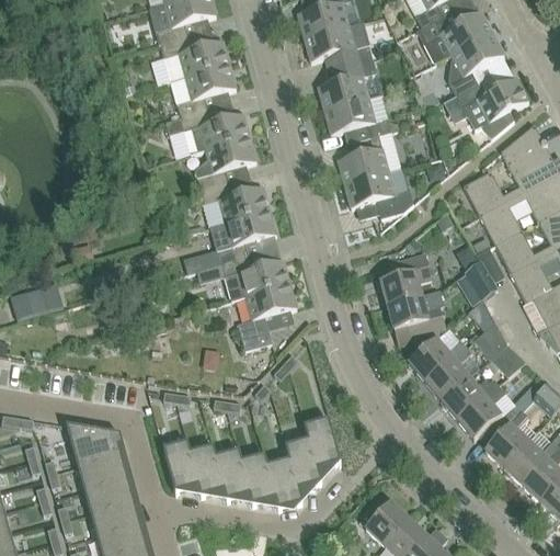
[(150,8),(160,44),(187,37),(184,24),(206,19),(216,15),(212,0),(178,0),(166,3),(150,8)]
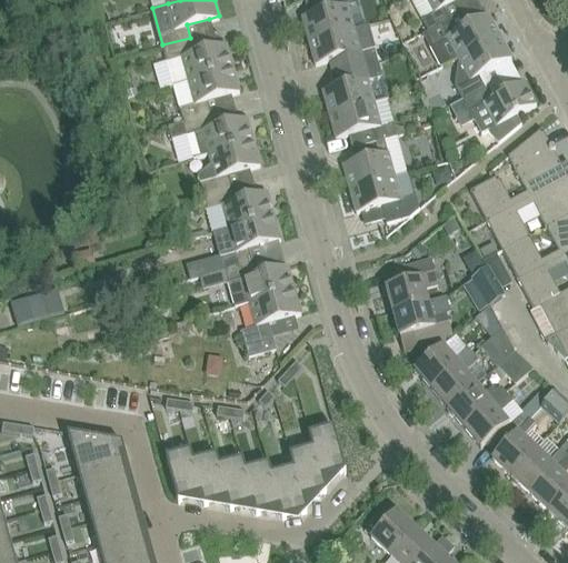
[(332,1),(334,6),(301,14),(308,38),(354,26),(347,1),(351,0),(327,0),(328,2),(332,1)]
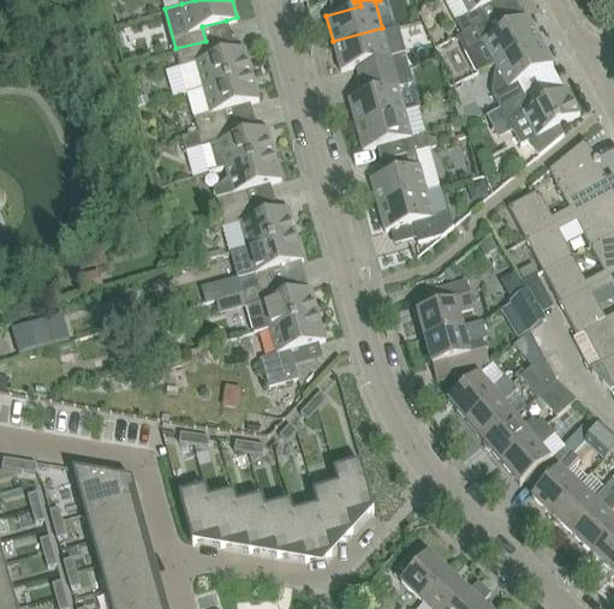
[(463,30),(476,23),(484,18),(478,6),(488,0),(463,0),(468,9),(454,16),(463,30)]
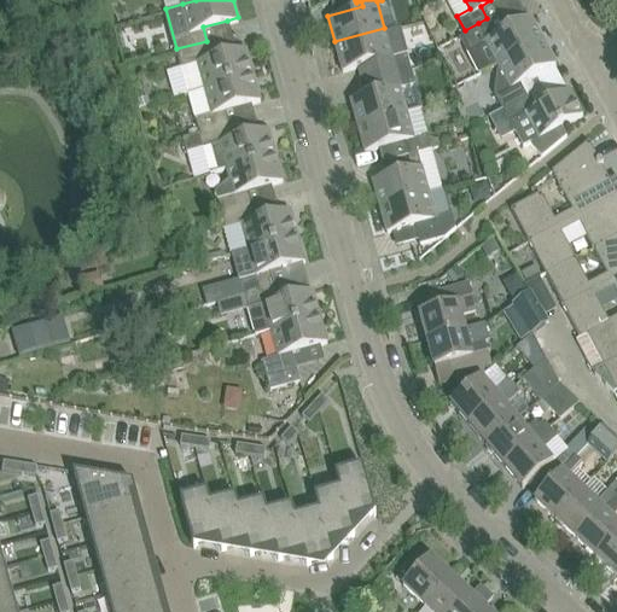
[(465,30),(459,33),(478,69),(498,59),(498,60),(542,36),(530,12),(524,16),(494,31),(487,18),(478,23),(465,30)]
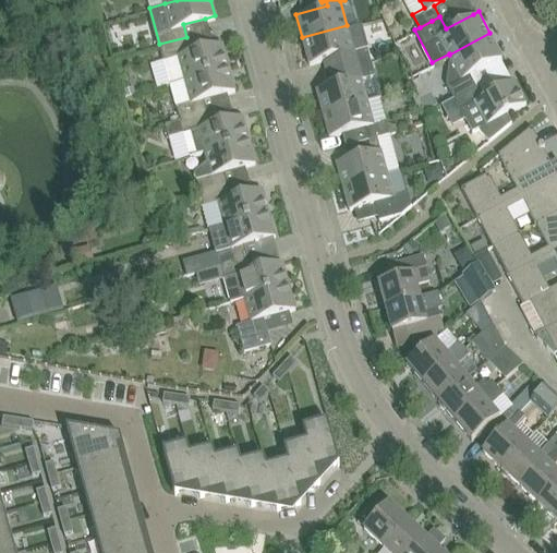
[(347,25),(302,37),(309,61),(322,58),(326,70),(371,58),(366,46),(366,45),(367,45),(361,22),(347,25)]
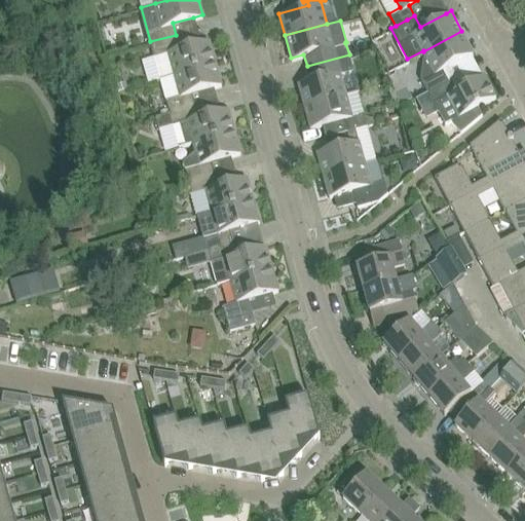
[(420,53),(418,73),(421,78),(427,89),(448,78),(442,68),(469,53),(473,51),(461,31),(423,51),(423,52),(420,53)]
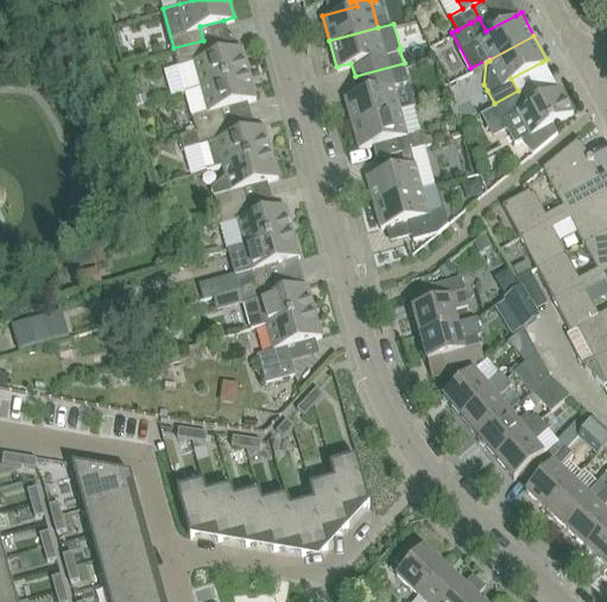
[(177,62),(184,88),(201,83),(248,70),(241,44),(207,54),(203,40),(174,48),(177,62)]
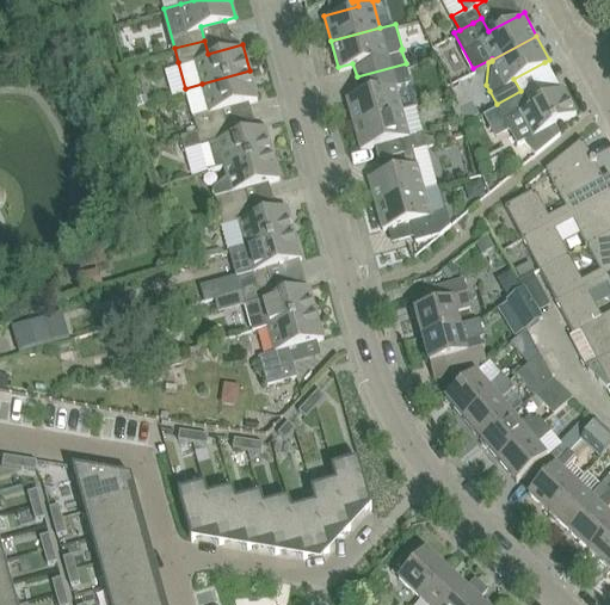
[(346,96),(353,121),(401,107),(394,82),(410,79),(406,63),(357,76),(361,91),(346,96)]
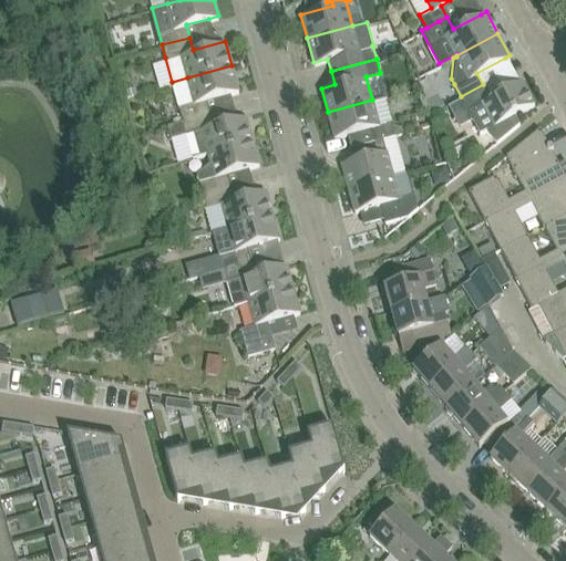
[(232,65),(187,78),(172,82),(178,105),(182,118),(209,111),(206,99),(238,90),(232,65)]
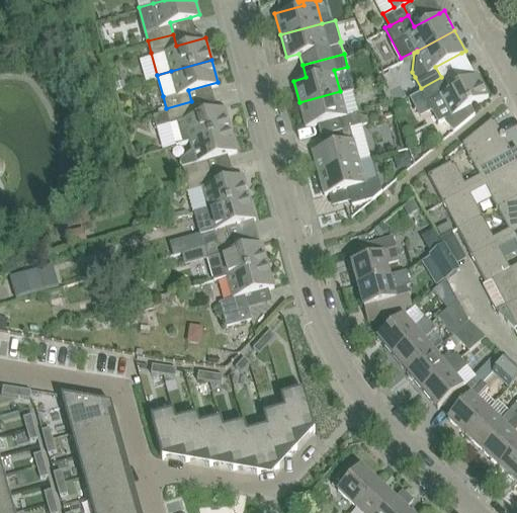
[(441,77),(421,88),(427,99),(431,106),(437,119),(443,116),(453,129),(475,110),(470,103),(488,93),(477,72),(472,74),(449,86),(444,76),(441,77)]
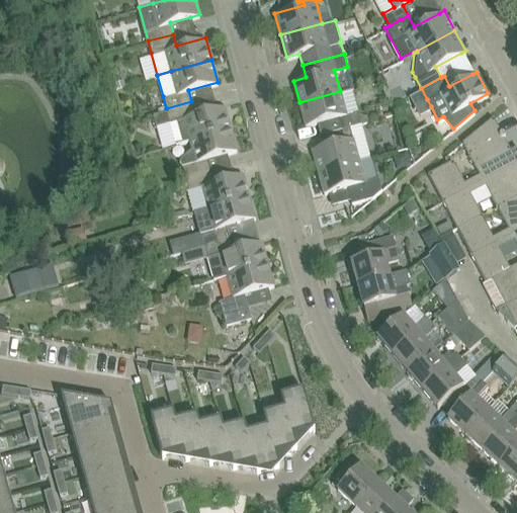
[(122,77),(112,80),(114,87),(124,84),(122,77)]
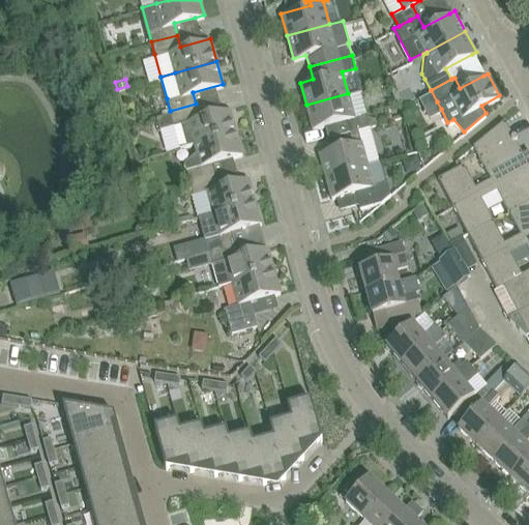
[(348,93),(306,105),(313,127),(323,124),(346,118),(350,129),(357,127),(369,124),(370,124),(369,123),(365,111),(354,115),(348,93)]
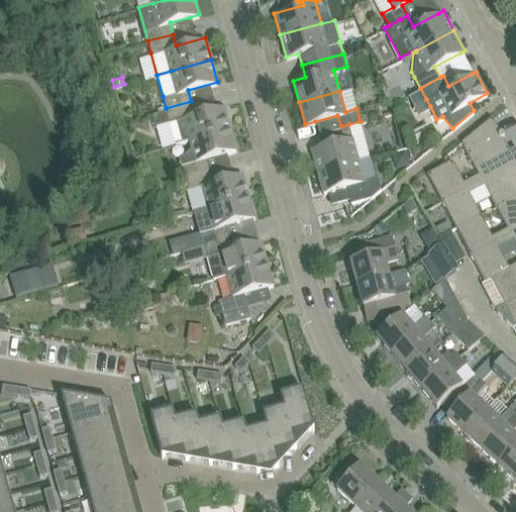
[(175,141),(189,138),(229,127),(223,105),(215,107),(194,113),(191,101),(166,108),(149,113),(152,124),(169,119),(169,120),(175,141)]
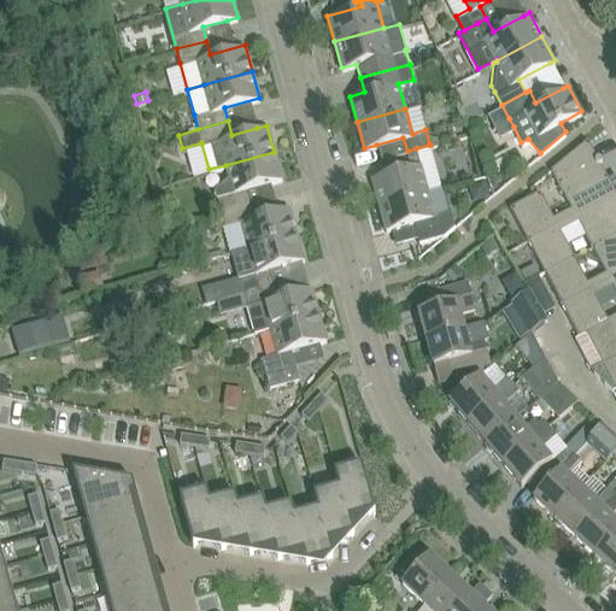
[(597,156),(587,137),(550,168),(570,206),(553,215),(539,189),(509,205),(527,238),(615,189),(615,171),(615,172),(615,175),(609,178),(600,162),(602,159),(600,156),(597,156)]
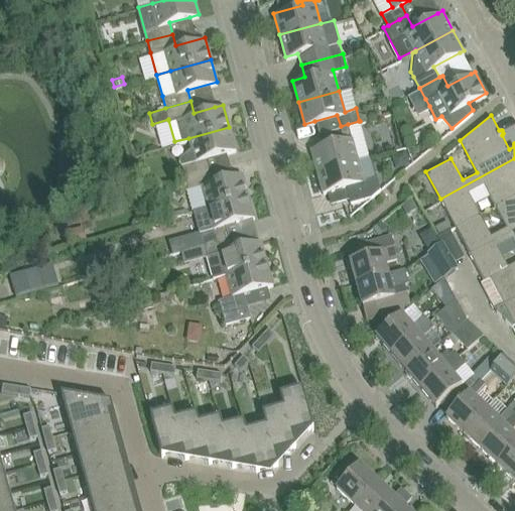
[(348,124),(341,126),(344,138),(310,147),(316,169),(357,158),(348,124)]
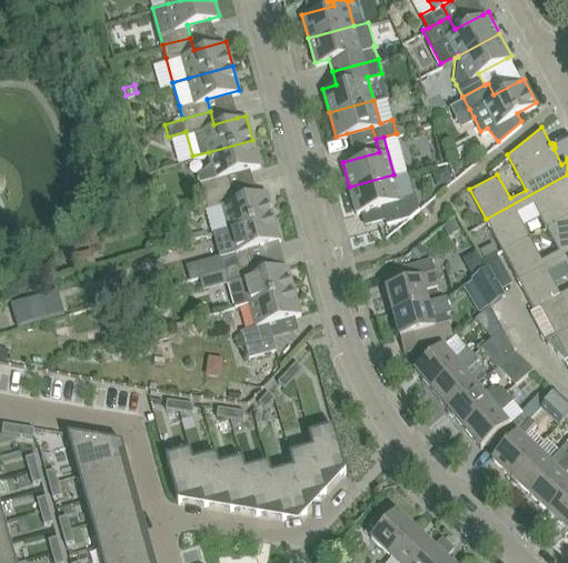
[(252,140),(208,152),(210,160),(197,172),(203,193),(231,186),(227,172),(259,163),(252,140)]
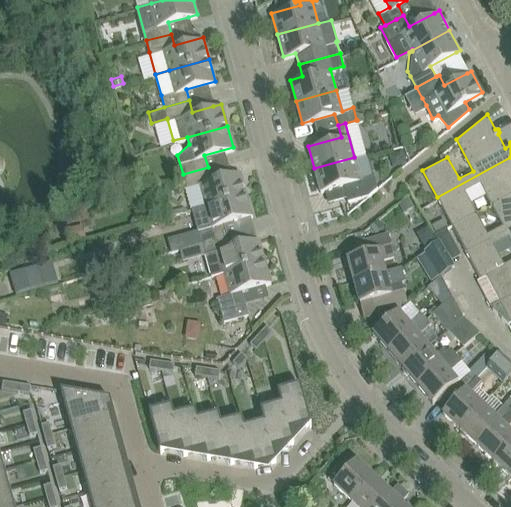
[(347,200),(368,194),(377,186),(374,174),(360,177),(354,157),(314,168),(320,190),(343,183),(347,200)]
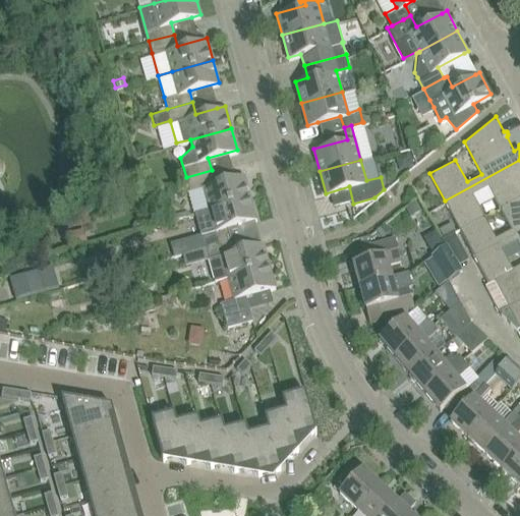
[(484,214),(472,192),(487,184),(499,206),(519,194),(519,160),(445,201),(459,227),(484,214)]
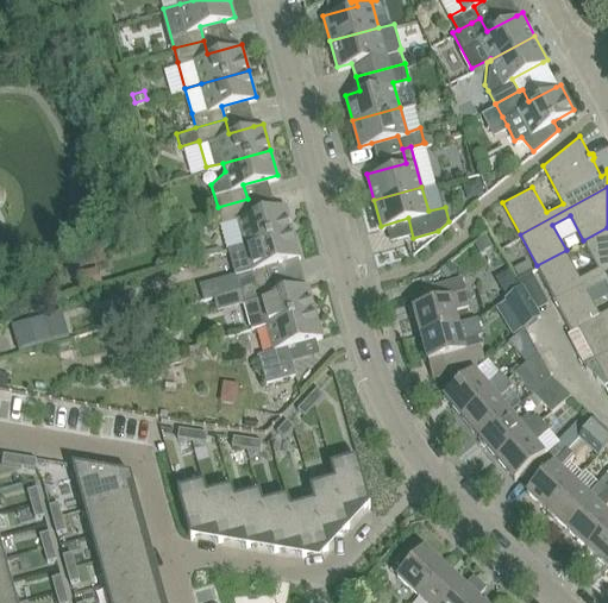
[(251,213),(248,199),(218,207),(221,221),(229,246),(244,242),(293,228),(286,203),(275,206),(251,213)]
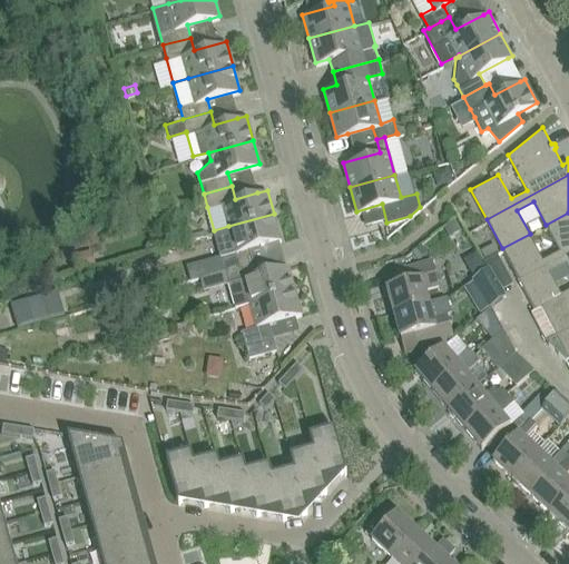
[(532,270),(568,250),(568,213),(546,225),(559,248),(542,257),(530,234),(502,248),(518,278),(532,270)]
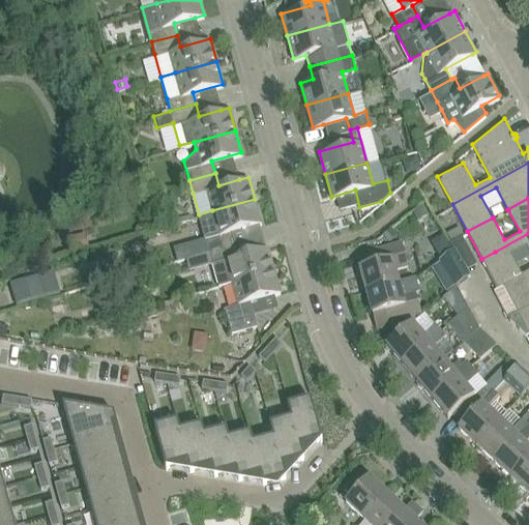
[(208,250),(234,242),(231,230),(261,222),(255,199),(212,210),(199,214),(208,250)]
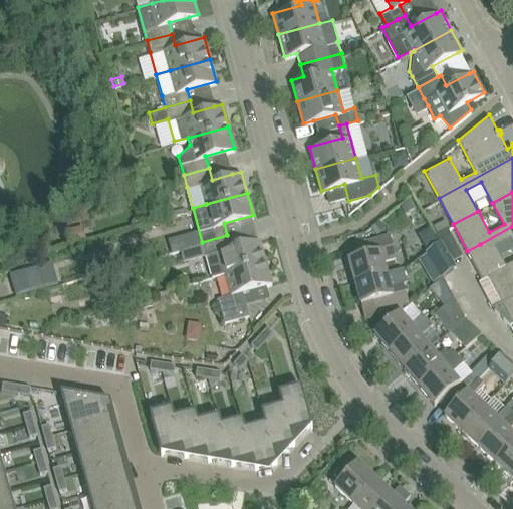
[(411,196),(398,202),(403,210),(415,204),(411,196)]
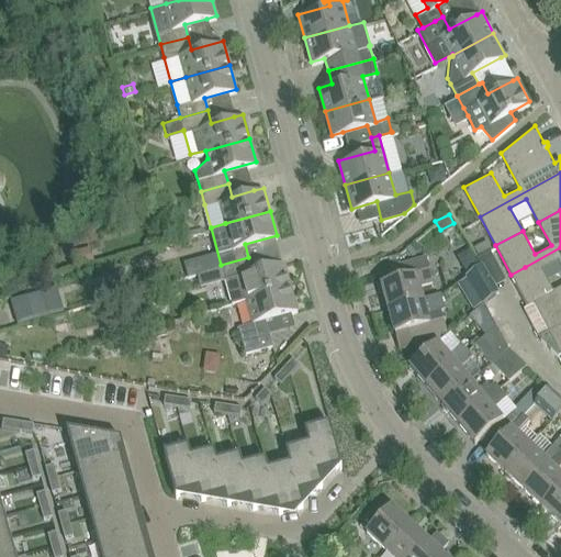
[(414,236),(403,246),(408,253),(419,243),(414,236)]
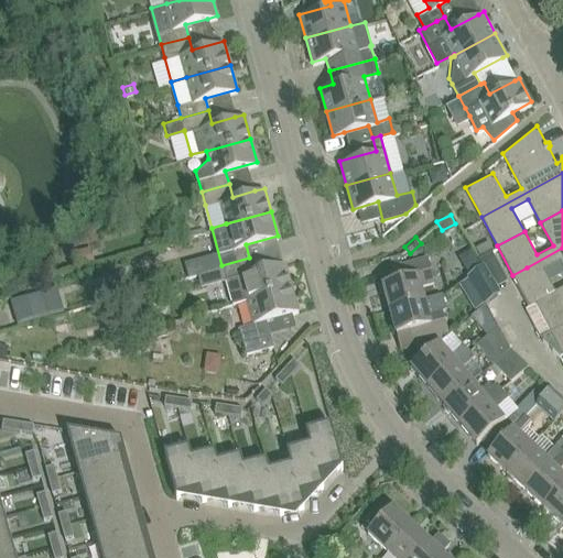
[(486,237),(474,243),(478,252),(490,245),(486,237)]
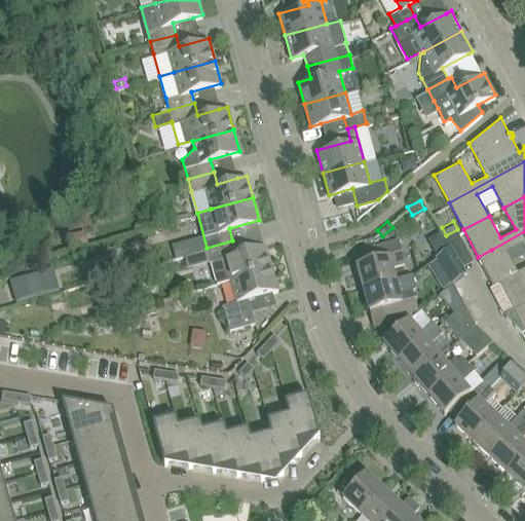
[(84,229),(66,234),(70,247),(87,242),(84,229)]
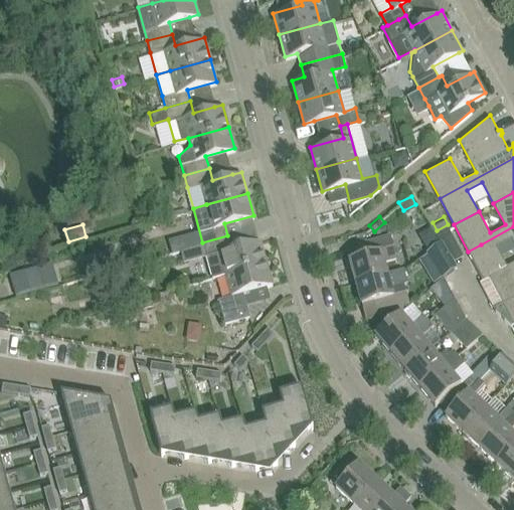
[(440,238),(441,239),(452,233),(448,225),(436,231),(440,238)]
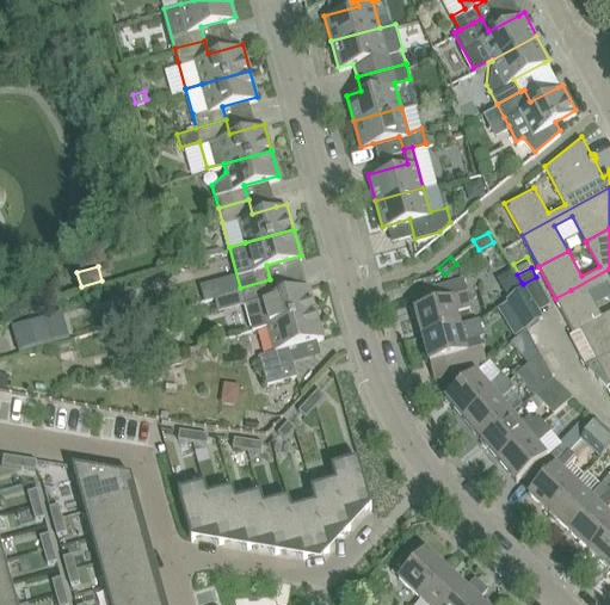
[(609,269),(571,290),(555,298),(573,331),(579,327),(602,314),(587,289),(605,279),(609,286),(609,269)]
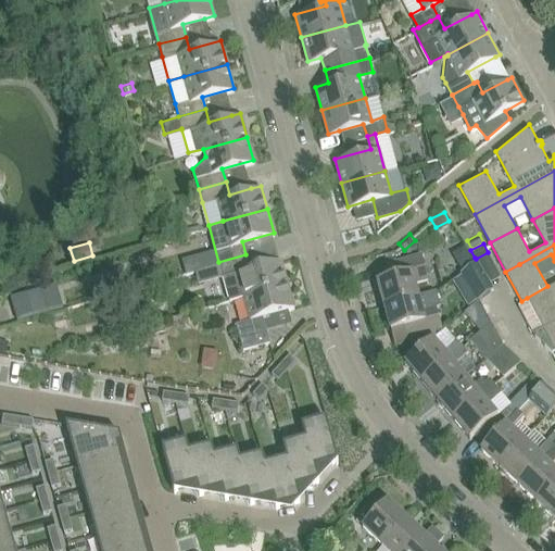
[(383,303),(417,293),(414,279),(428,276),(420,251),(386,261),(390,275),(377,278),(383,303)]
